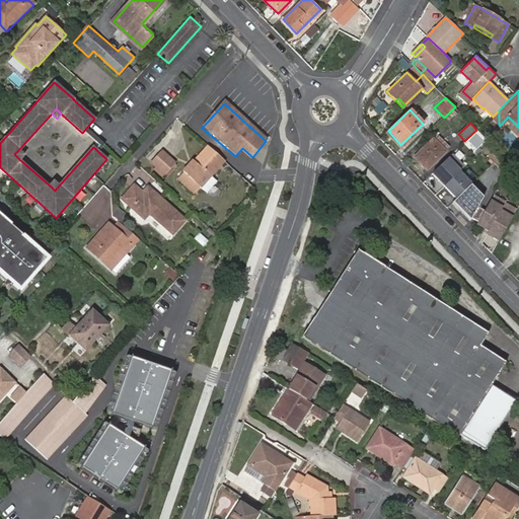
[(518,136),(518,128),(514,123),(510,127),(518,136)]
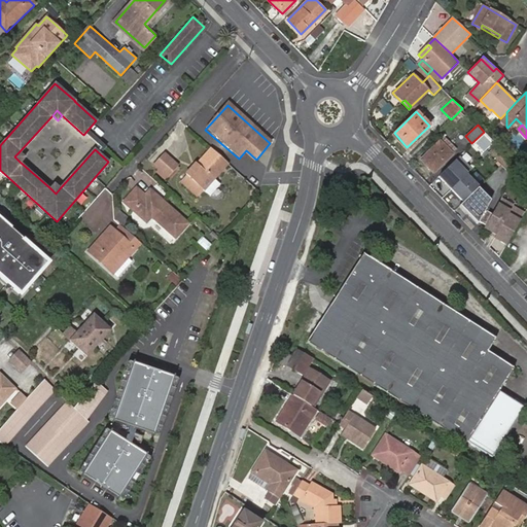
[(486,135),(476,142),(481,149),(491,142),(486,135)]
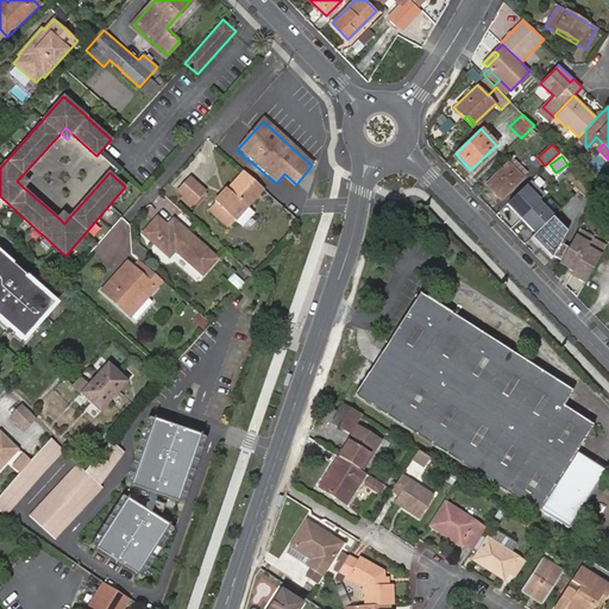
[(508,161),(523,176),(526,174),(510,158),(508,161)]
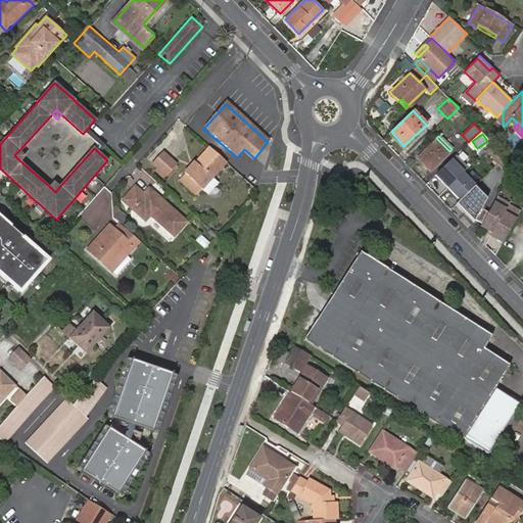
[(433,168),(449,151),(436,138),(418,156),(425,164),(427,161),(433,168)]
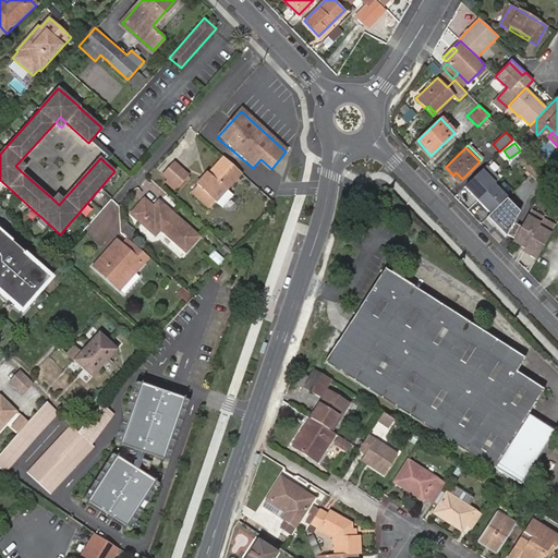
[(543,171),(525,153),(519,159),(536,178),(543,171)]
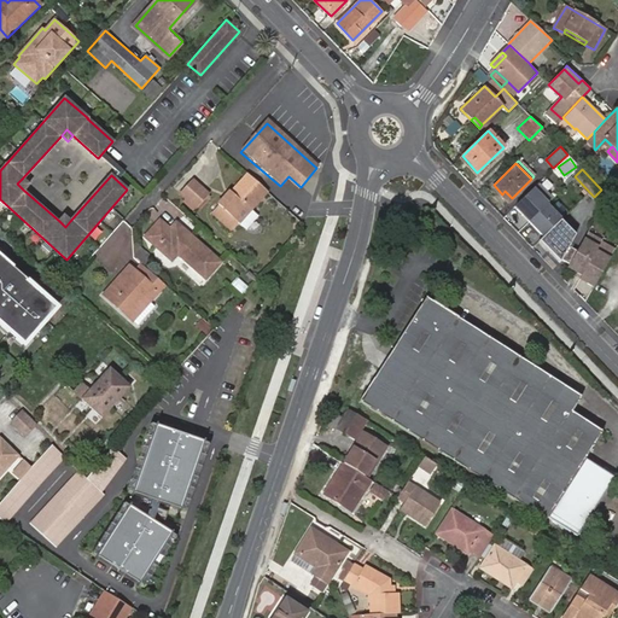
[(266,192),(244,173),(228,191),(231,193),(225,198),(222,196),(216,203),(210,210),(229,228),(235,221),(238,222),(266,192)]
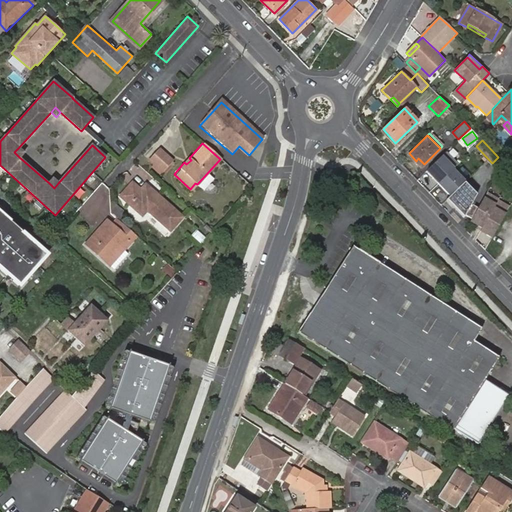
[(18,148),(14,152),(19,157),(24,153),(18,148)]
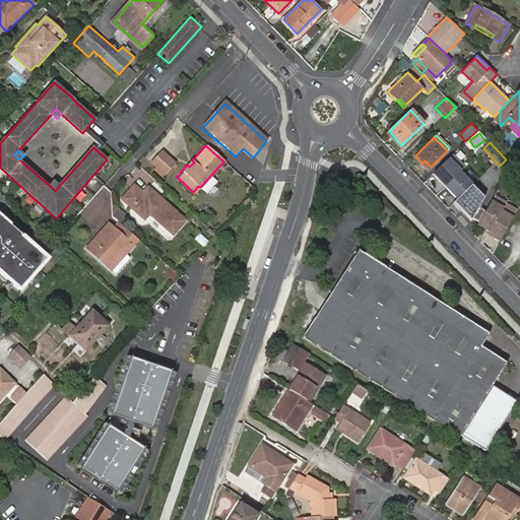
[(149,160),(164,174),(174,164),(159,150),(149,160)]
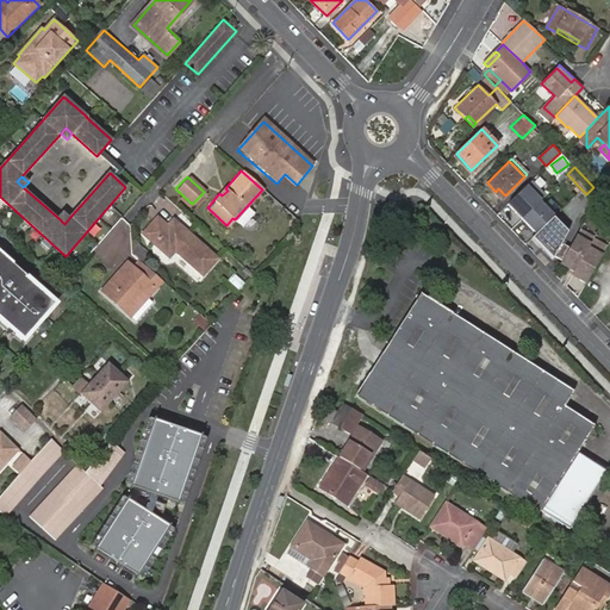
[(502,198),(505,195),(498,188),(496,192),(502,198)]
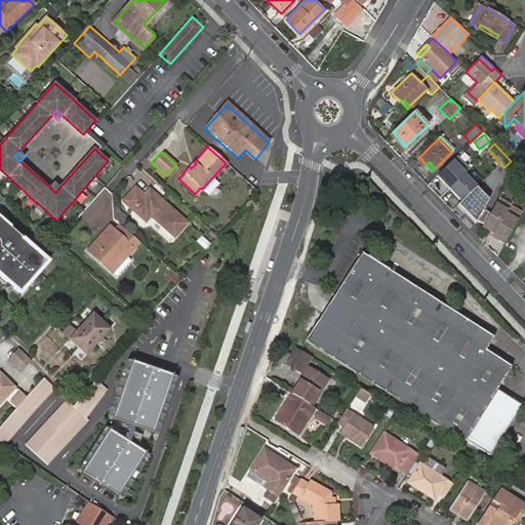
[(443,183),(460,200),(475,187),(457,169),(443,183)]
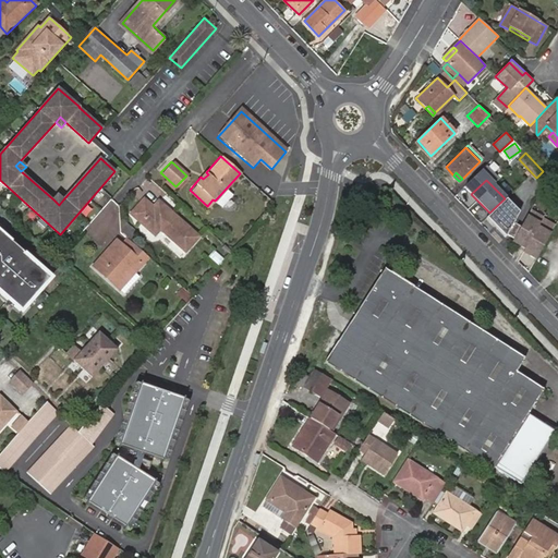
[(58,195),(53,199),(59,205),(63,199),(58,195)]
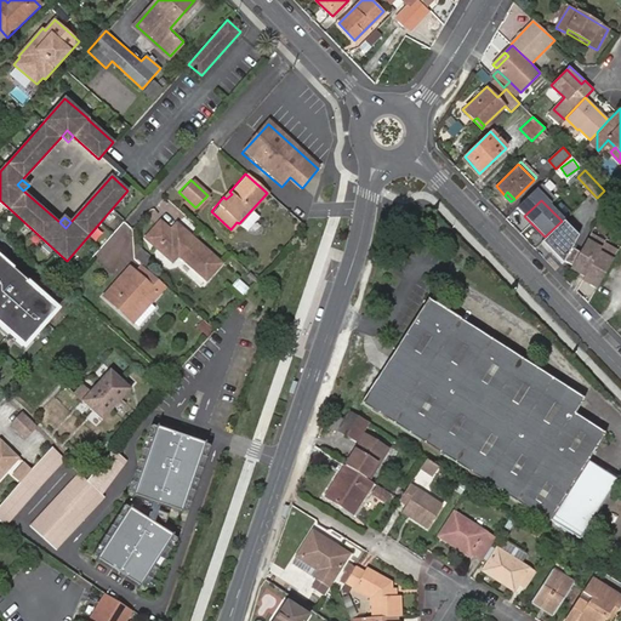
[(220,265),(175,223),(169,229),(158,220),(143,237),(171,263),(176,256),(204,281),(220,265)]
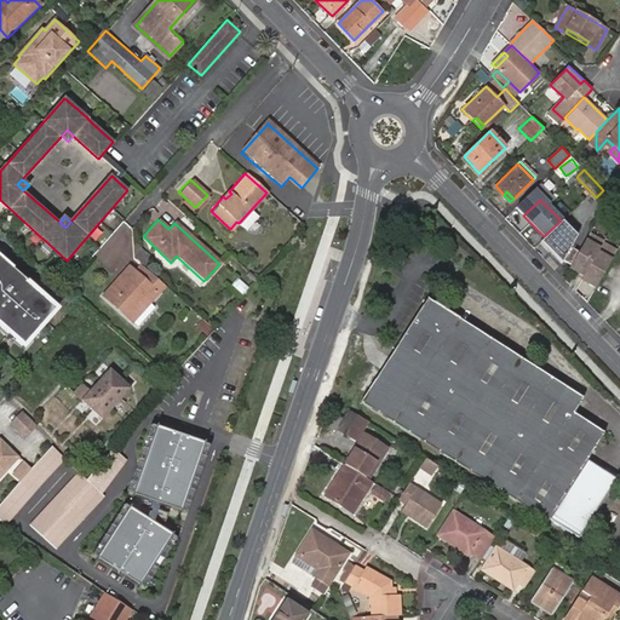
[(602,240),(587,231),(568,265),(583,273),(580,277),(596,286),(616,250),(602,241),(602,240)]
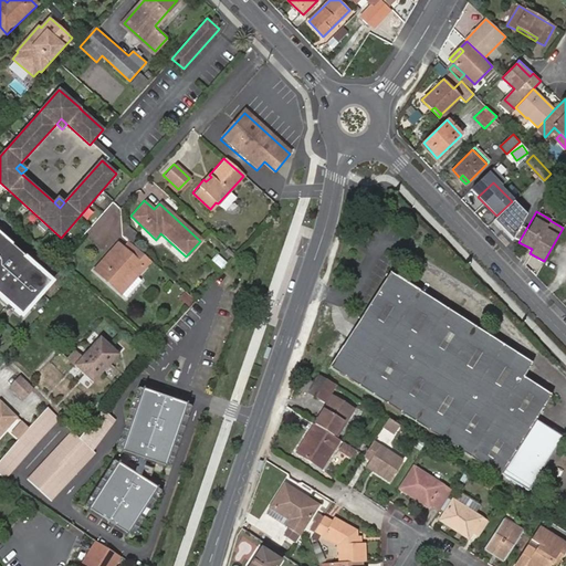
[(0,296),(21,315),(51,282),(23,258),(24,257),(11,245),(10,247),(0,238),(0,296)]
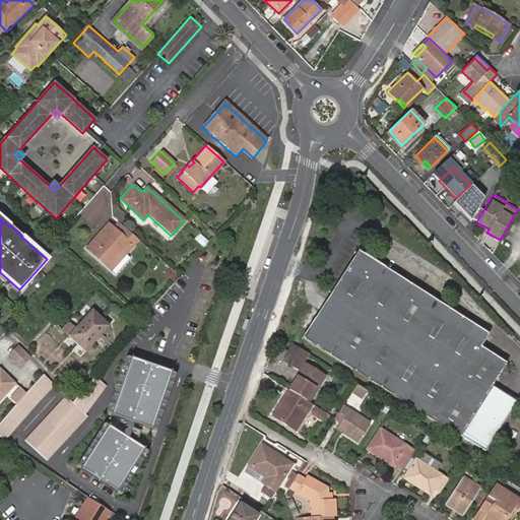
[(102,237),(111,226),(107,222),(96,233),(102,237)]
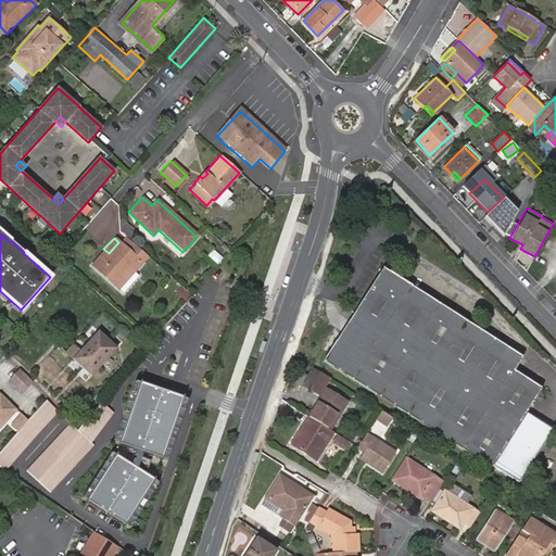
[(146,255),(133,243),(127,250),(118,242),(109,253),(103,249),(90,264),(113,285),(124,273),(122,270),(126,265),(129,267),(137,260),(139,262),(146,255)]
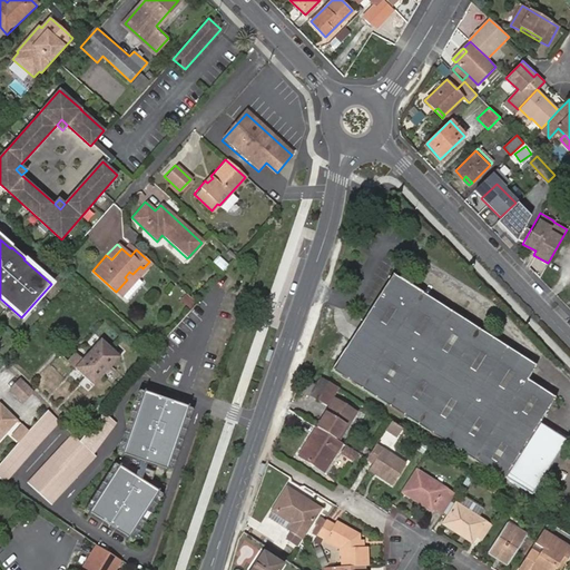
[(400,271),(408,275),(412,266),(405,262),(400,271)]
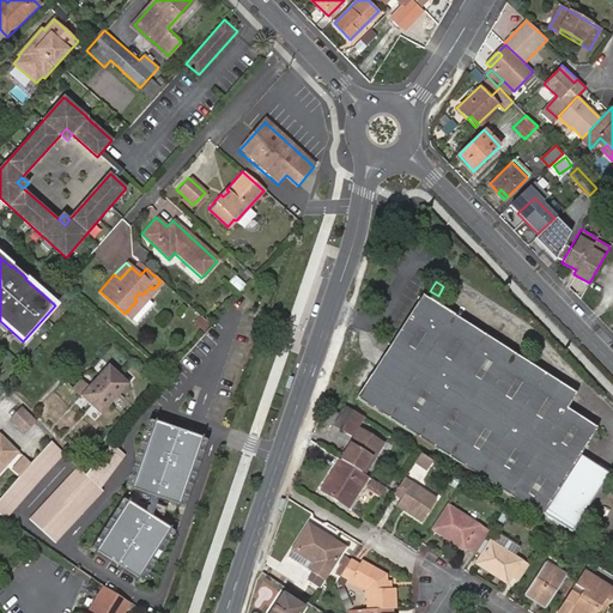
[(128,317),(153,289),(151,286),(143,295),(139,292),(134,298),(137,301),(125,314),(128,317)]
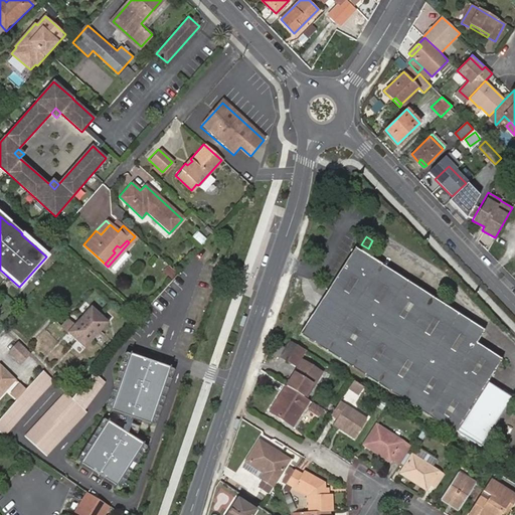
[(326,298),(324,297),(300,334),(455,434),(503,361),(477,344),(485,332),(354,247),(330,286),(333,288),(326,298)]
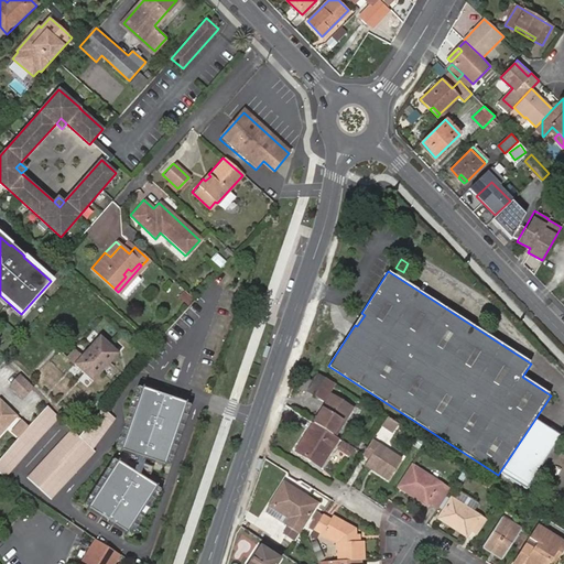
[(186,306),(192,300),(184,292),(177,299),(186,306)]
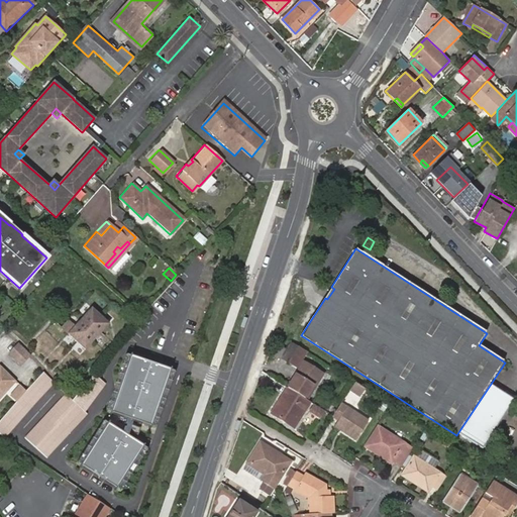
[(331,287),(325,298),(327,299),(334,289),(331,287)]
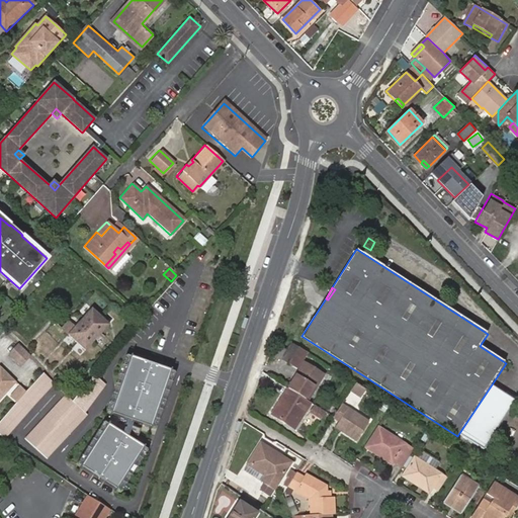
[(85,350),(108,324),(92,308),(68,334),(85,350)]
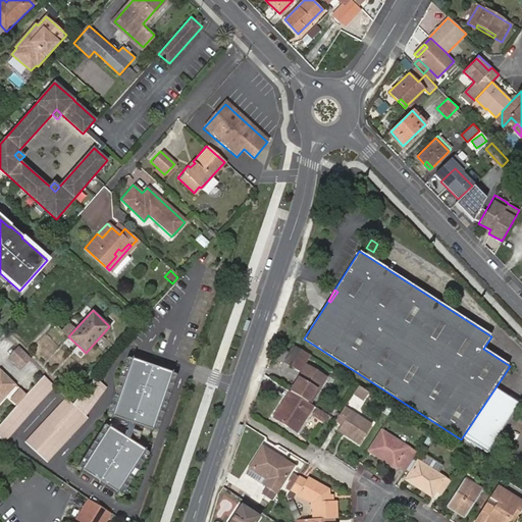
[(69,334),(76,325),(70,321),(63,330),(69,334)]
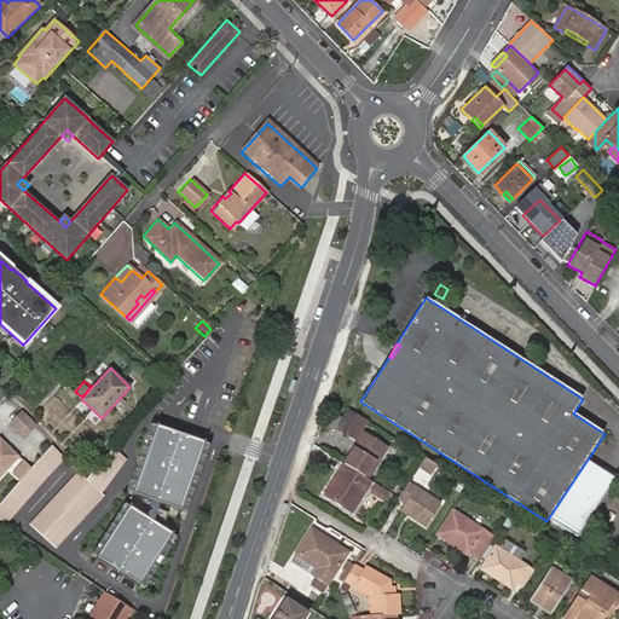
[(28,408),(13,420),(27,435),(41,423),(28,408)]
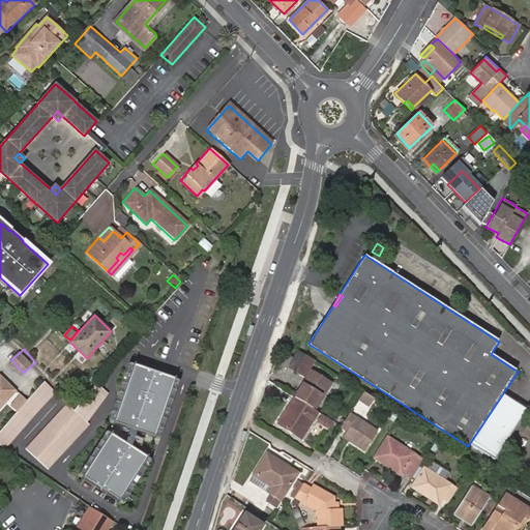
[(292,369),(302,352),(300,351),(290,367),(292,369)]
